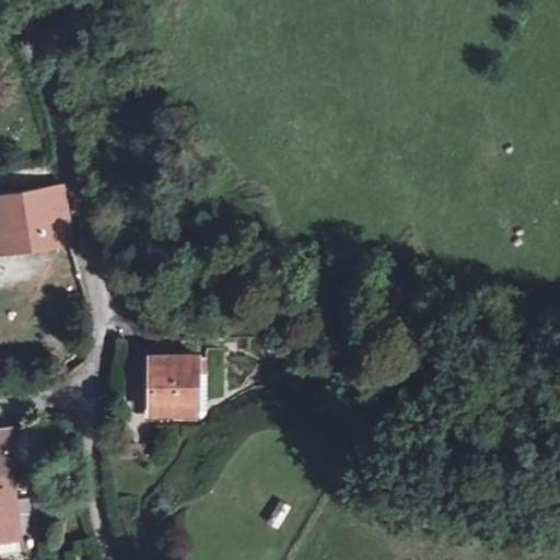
[(62,184),(0,193),(0,248),(71,240),(62,184)]
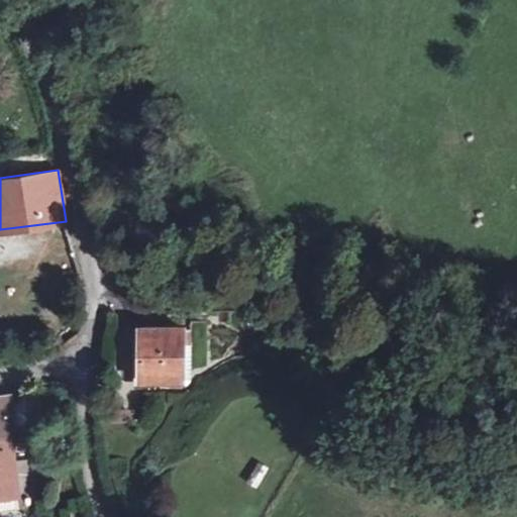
[(139,328),(139,382),(182,382),(183,329),(139,328)]
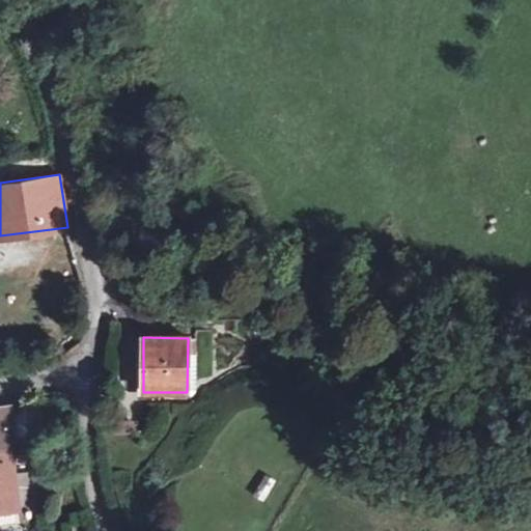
[(188,338),(187,392),(195,392),(196,338),(188,338)]
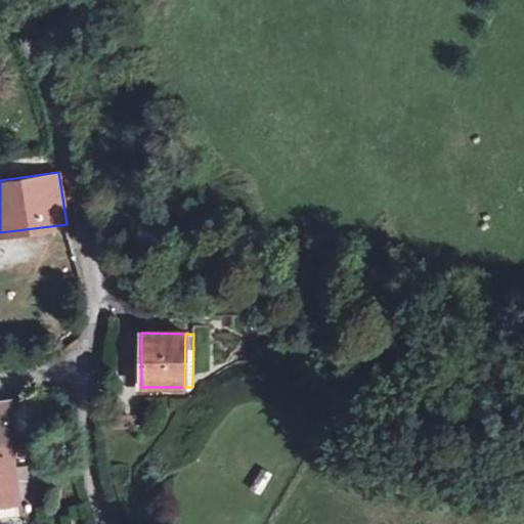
[(10,401),(0,401),(0,439),(13,439),(13,437),(12,437),(10,401)]
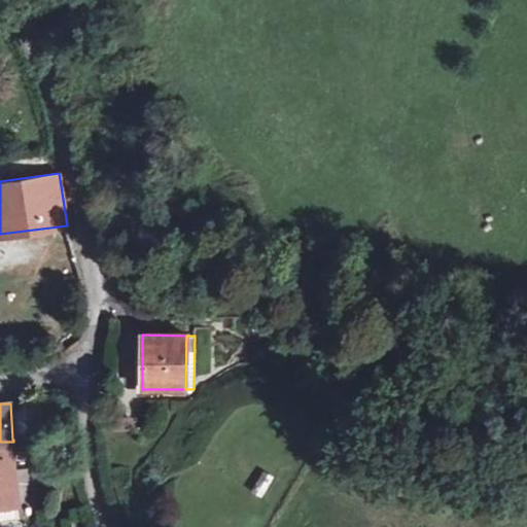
[(115,418),(115,430),(130,431),(130,418),(115,418)]
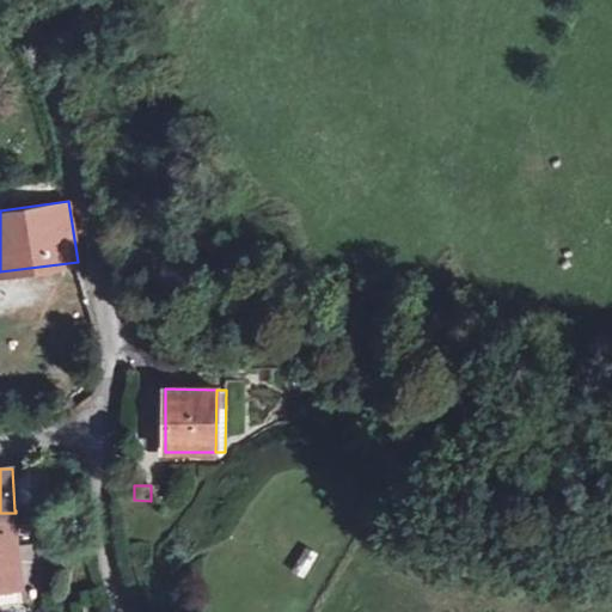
[(16,513),(0,513),(0,605),(25,604),(20,586),(14,545),(16,542),(16,513)]
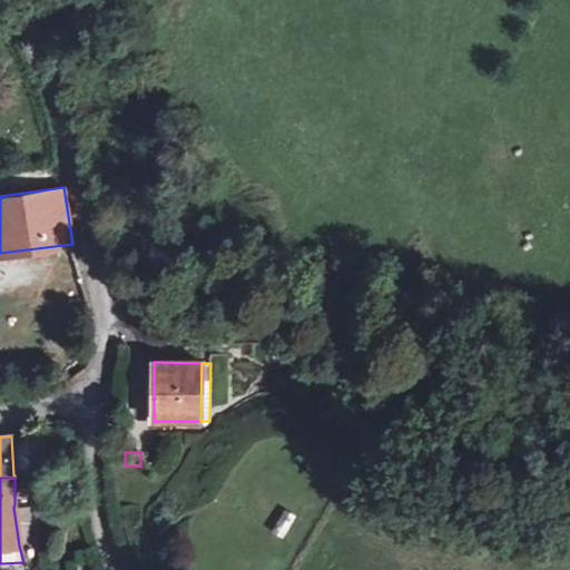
[(284,509),(272,531),(284,538),(296,516),(284,509)]
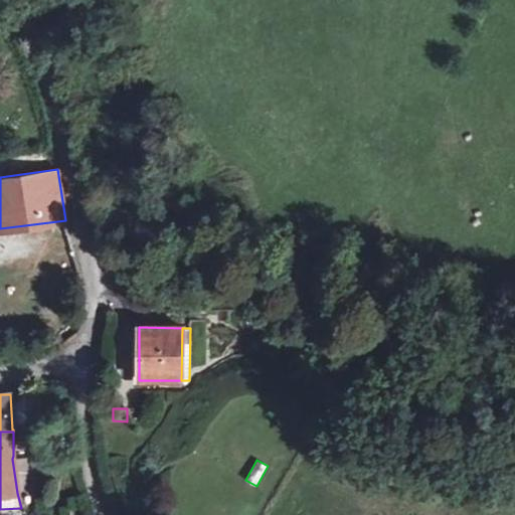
All buildings are outlined.
